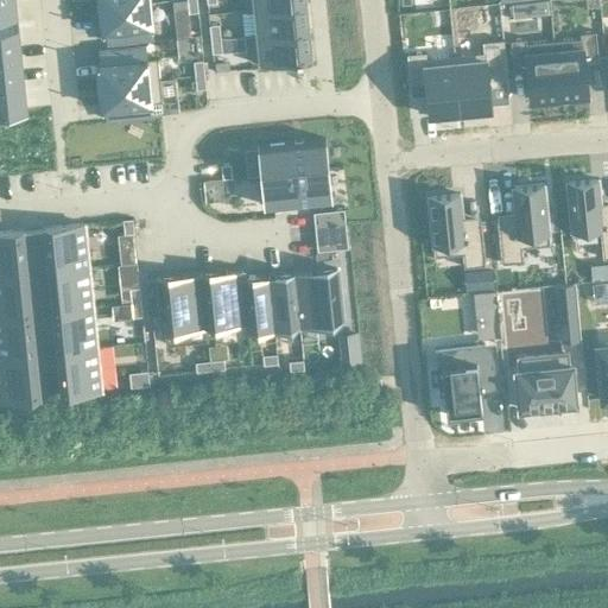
[(196,0),(185,0),(188,14),(197,13),(196,0)]
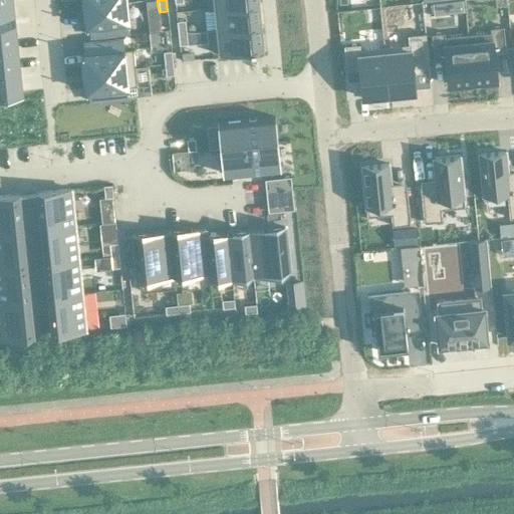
[(256,0),(206,0),(208,10),(257,5),(256,0)]
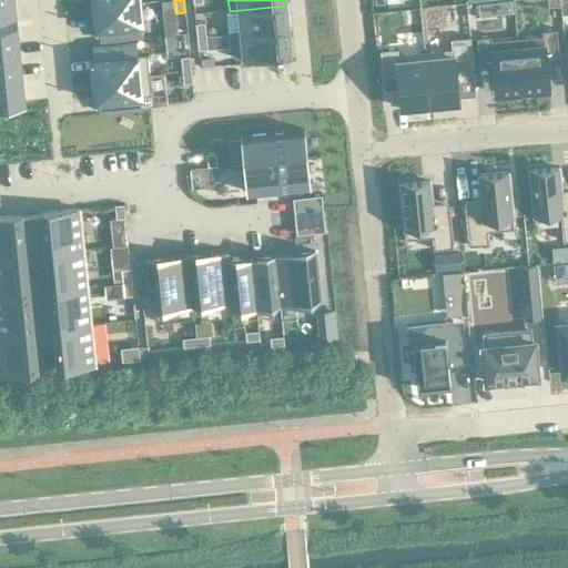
[(490,2),(477,4),(478,18),(492,16),(490,2)]
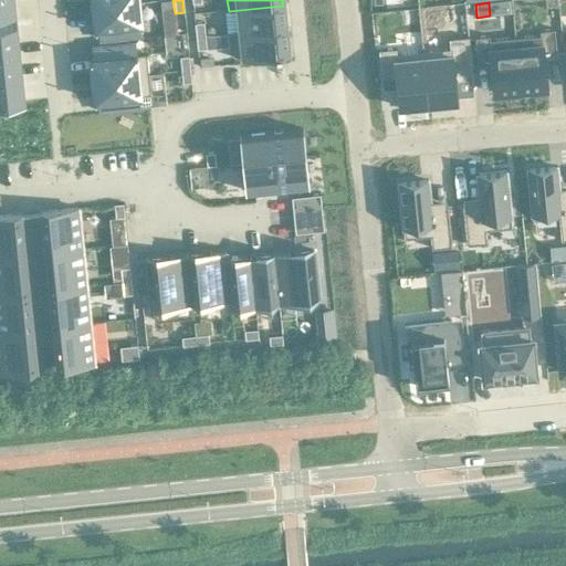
[(136,3),(95,8),(98,40),(139,35),(136,3)]
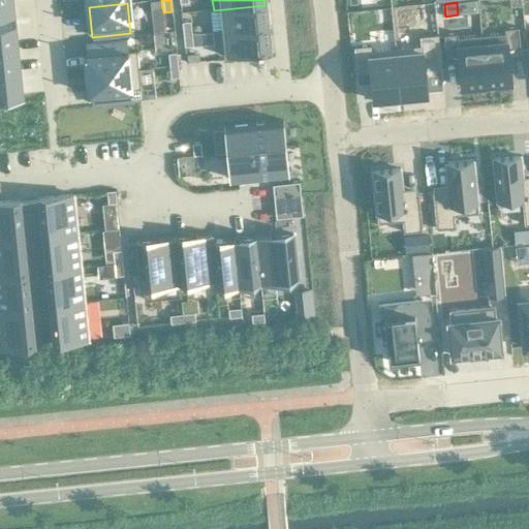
[(265,5),(214,10),(214,11),(221,10),(223,30),(216,31),(216,32),(267,27),(265,5)]
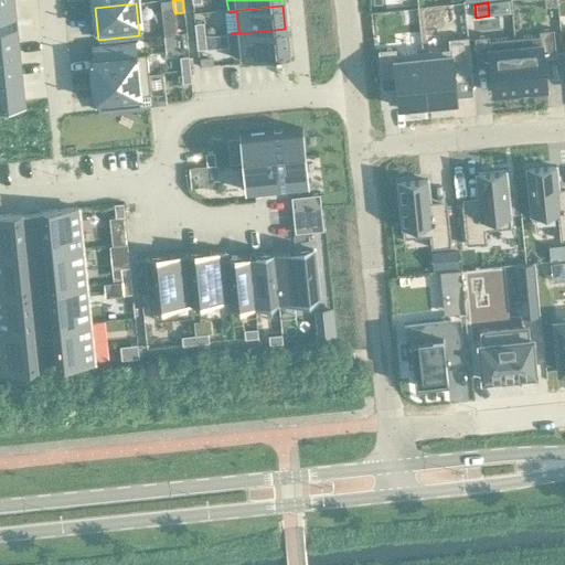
[(7,9),(0,9),(0,33),(9,33),(7,9)]
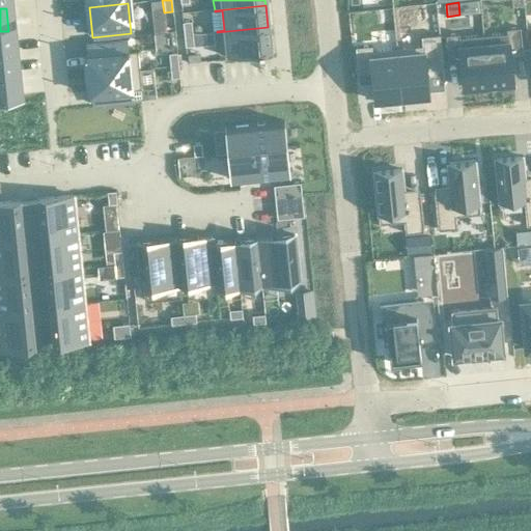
[(165,22),(152,23),(154,33),(166,32),(165,22)]
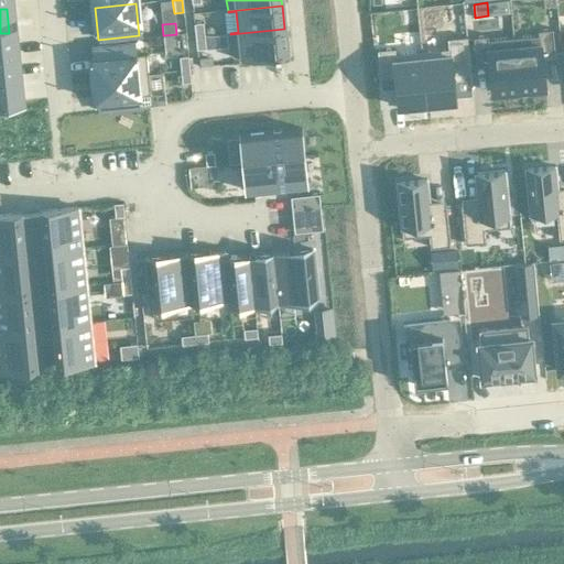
[(202,24),(193,24),(194,38),(204,36),(202,24)]
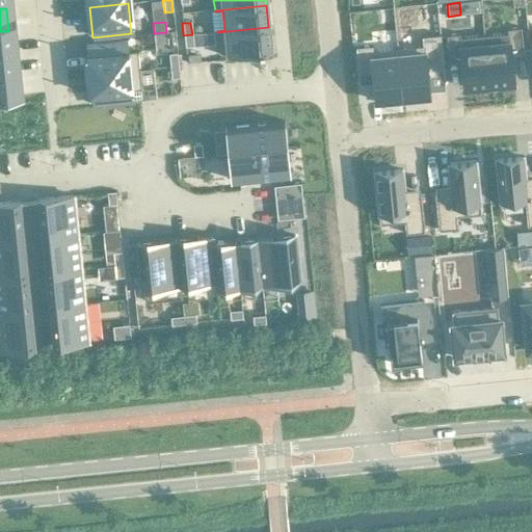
[(268,27),(217,32),(219,56),(270,51),(268,27)]
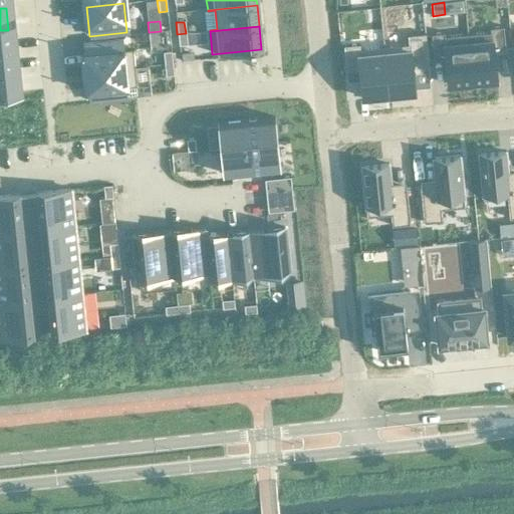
[(490,32),(467,35),(472,83),(496,80),(493,53),(505,52),(502,27),(490,28),(490,32)]
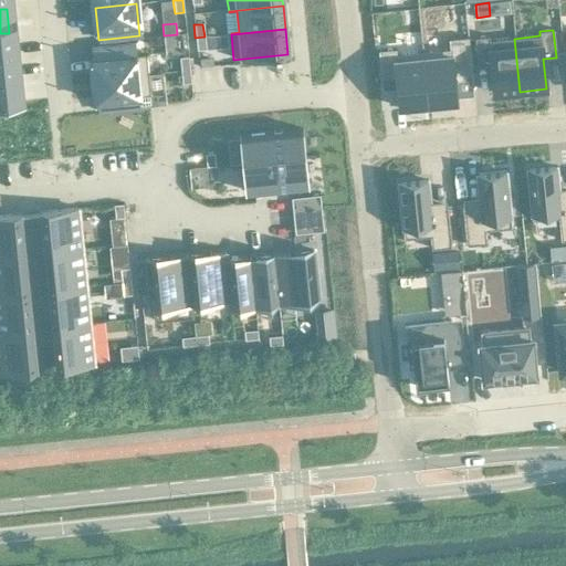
[(9,33),(0,33),(0,58),(11,58),(9,33)]
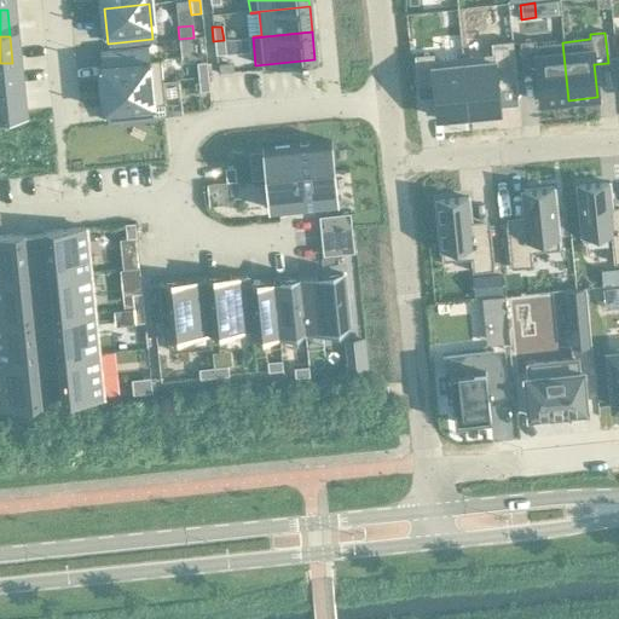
[(225,55),(224,40),(213,41),(215,56),(225,55)]
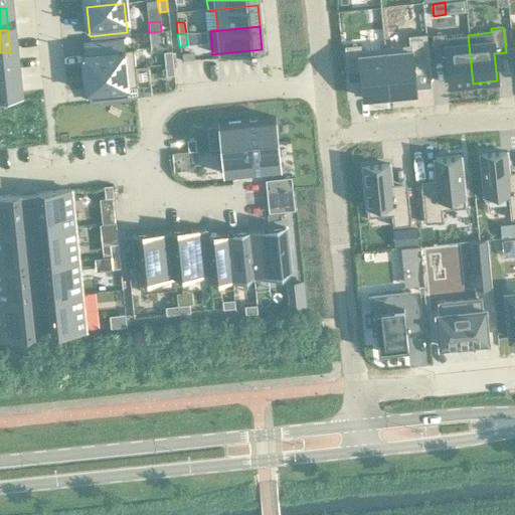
[(445,33),(432,34),(434,59),(446,58),(449,86),(473,83),(468,35),(445,37),(445,33)]
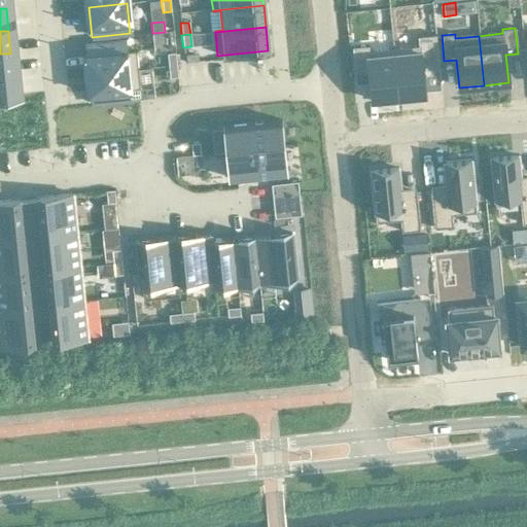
[(418,46),(393,48),(398,98),(402,98),(402,102),(421,100),(420,96),(425,95),(423,73),(438,71),(435,35),(417,37),(418,46)]
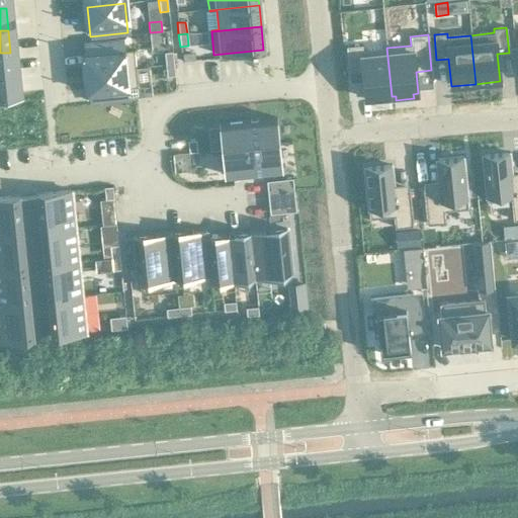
[(84,67),(85,73),(136,68),(134,50),(124,51),(124,50),(123,50),(122,39),(84,44),(85,55),(86,67),(84,67)]
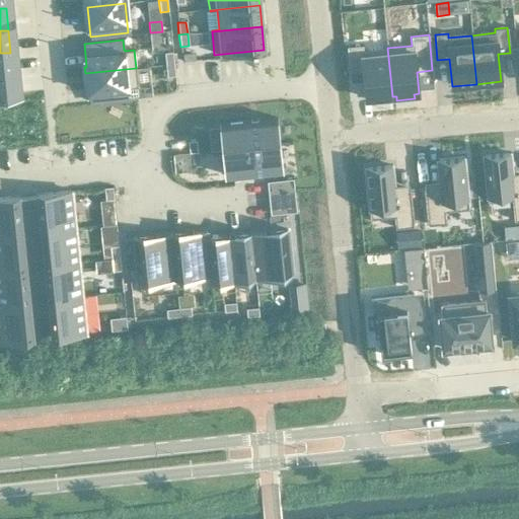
[(362,46),(347,47),(350,78),(363,77),(366,99),(371,98),(371,102),(388,100),(388,96),(392,96),(387,48),(363,51),(362,46)]
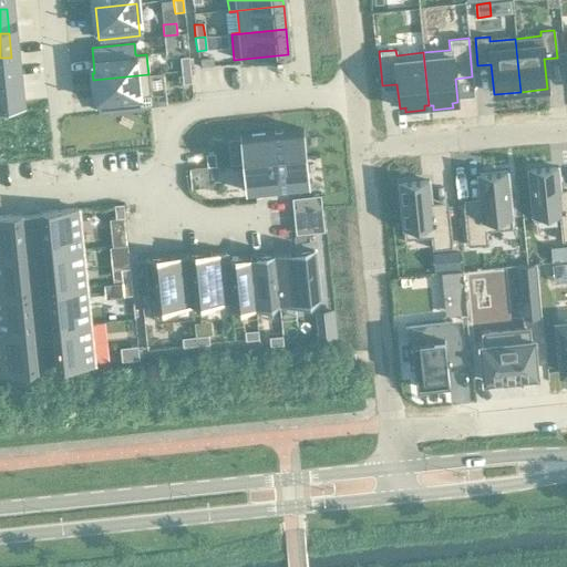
[(188,57),(179,58),(181,71),(191,70),(188,57)]
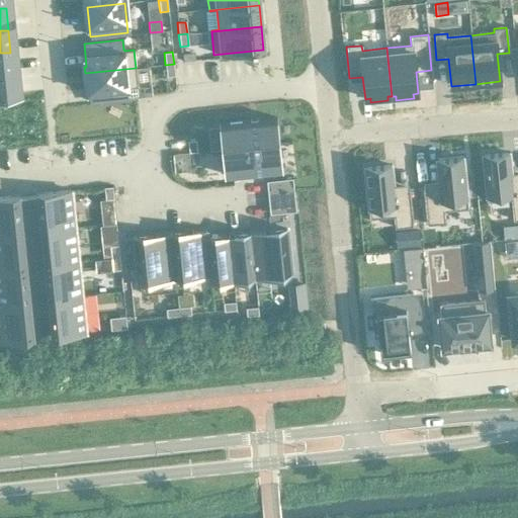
[(10,53),(0,53),(0,75),(13,75),(10,53)]
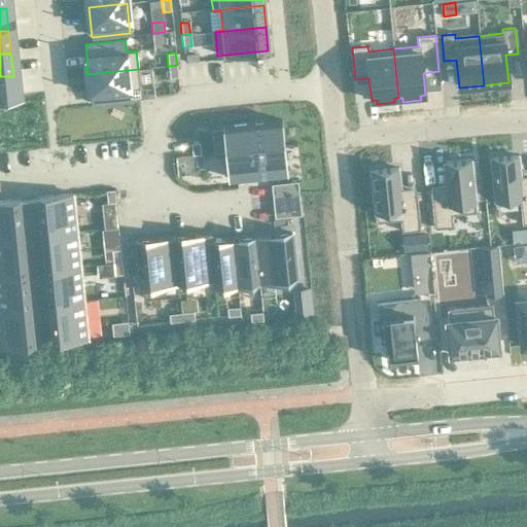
[(178,77),(177,65),(168,66),(170,78),(178,77)]
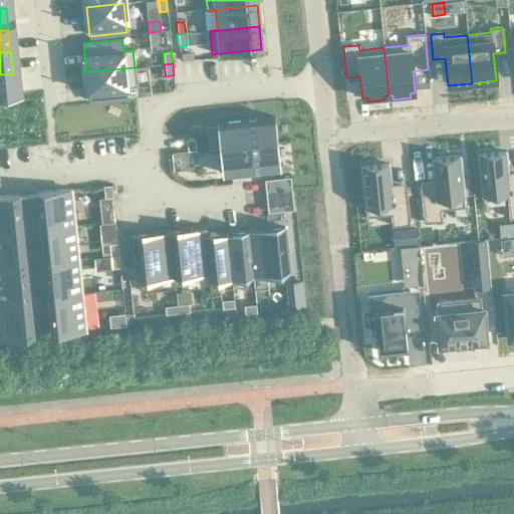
[(135,67),(84,72),(84,79),(87,78),(88,90),(89,101),(127,97),(126,87),(127,87),(127,86),(137,86),(135,67)]
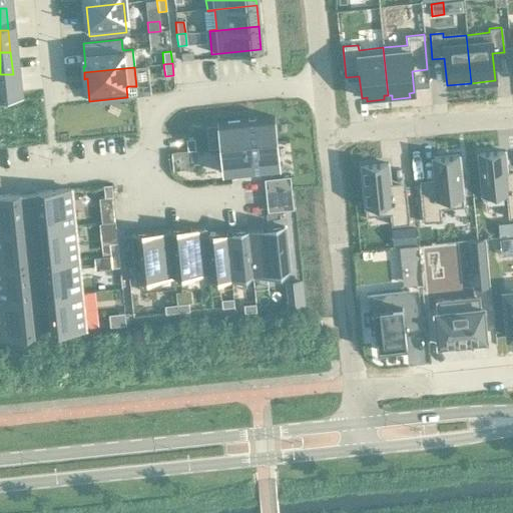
[(13,74),(0,74),(0,97),(15,96),(13,74)]
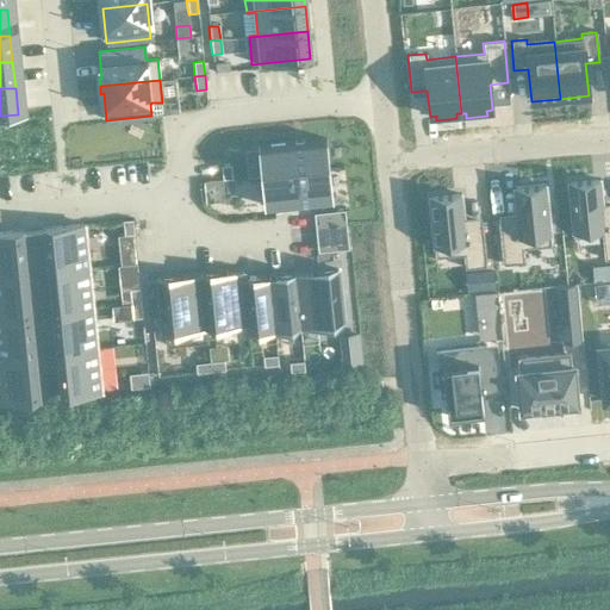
[(325,141),(259,147),(262,176),(328,170),(325,141)]
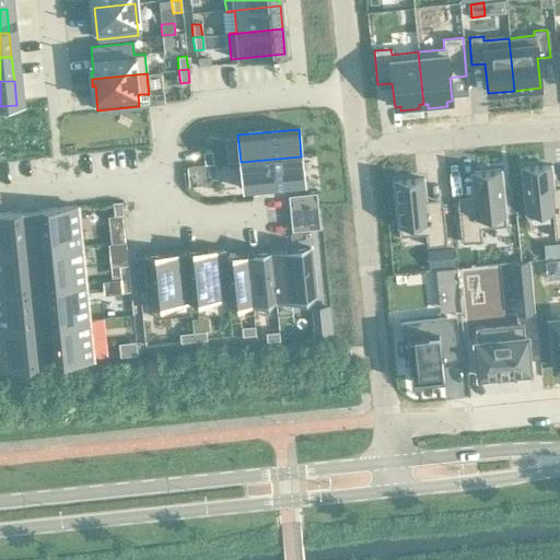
[(210,152),(201,153),(202,166),(211,165),(210,152)]
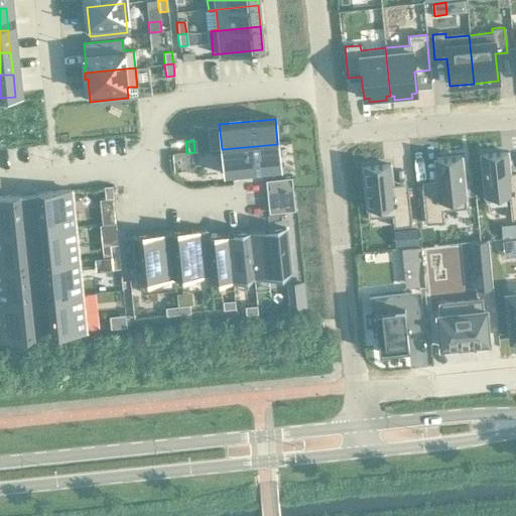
[(277,144),(222,149),(224,174),(280,168),(277,144)]
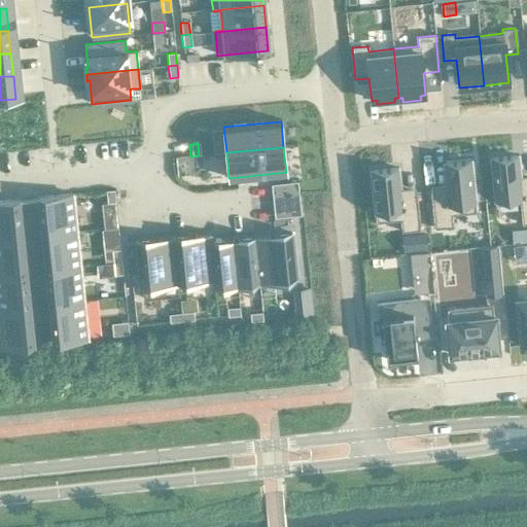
[(517,156),(491,160),(495,206),(520,203),(522,224),(526,223),(526,181),(520,182),(519,177),(517,156)]
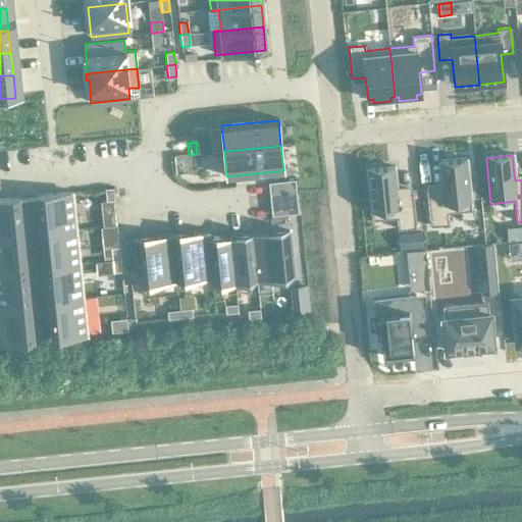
[(181,156),(173,157),(174,173),(184,172),(181,156)]
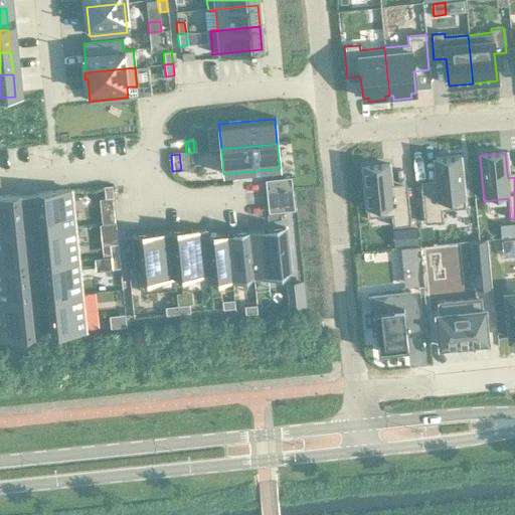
[(421,187),(420,187),(424,223),(443,222),(441,210),(465,208),(460,158),(434,160),(436,181),(437,186),(421,187)]
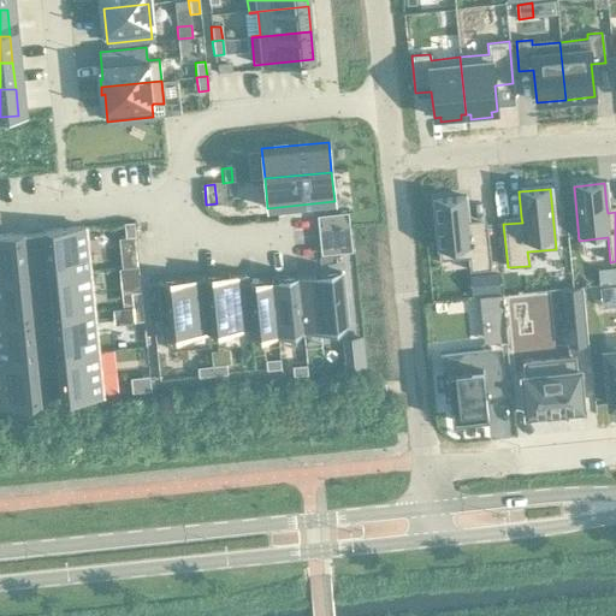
[(465,197),(433,201),(439,261),(468,258),(469,272),(491,270),(486,226),(485,226),(467,227),(467,221),(465,197)]
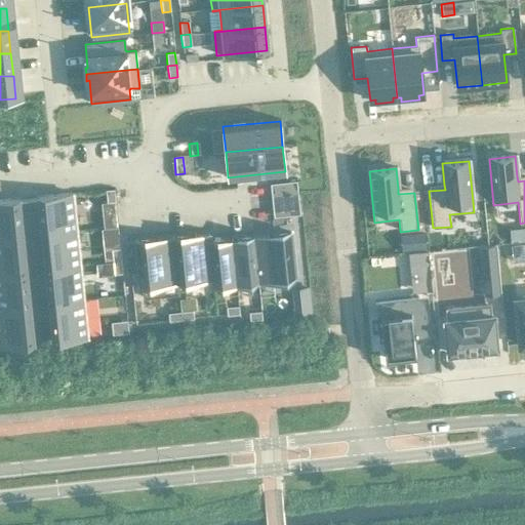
[(271,197),(297,195),(296,182),(270,184),(271,197)]
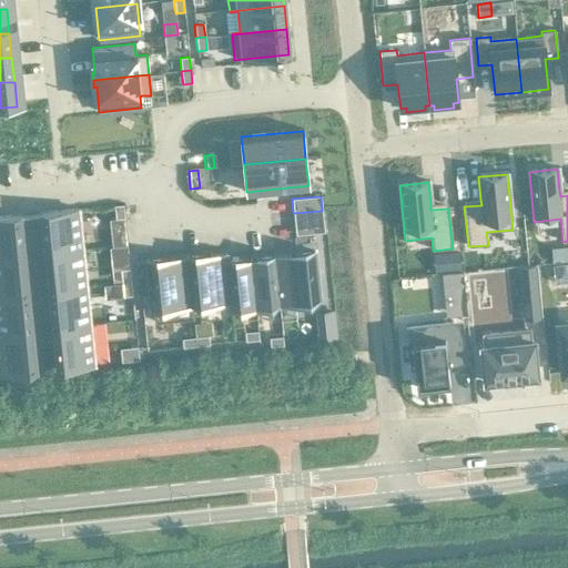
[(123,205),(114,205),(115,219),(123,219),(124,219),(123,205)]
